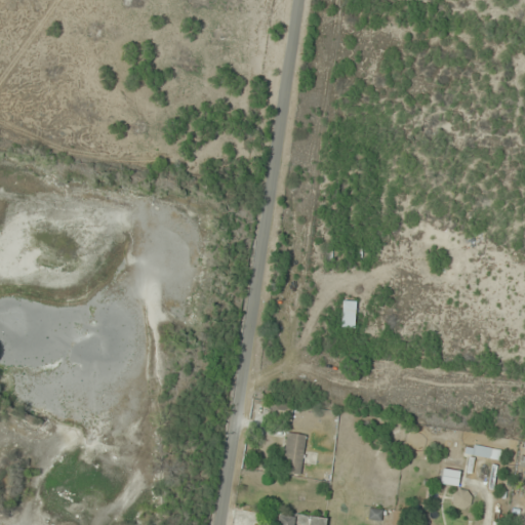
[(354,328),(355,301),(341,300),(340,327),(354,328)]
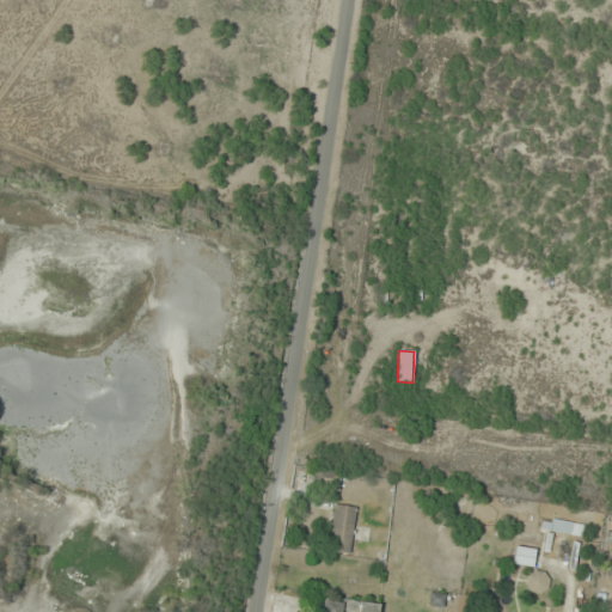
[(343,472),(317,466),(313,487),(340,491),(343,472)]
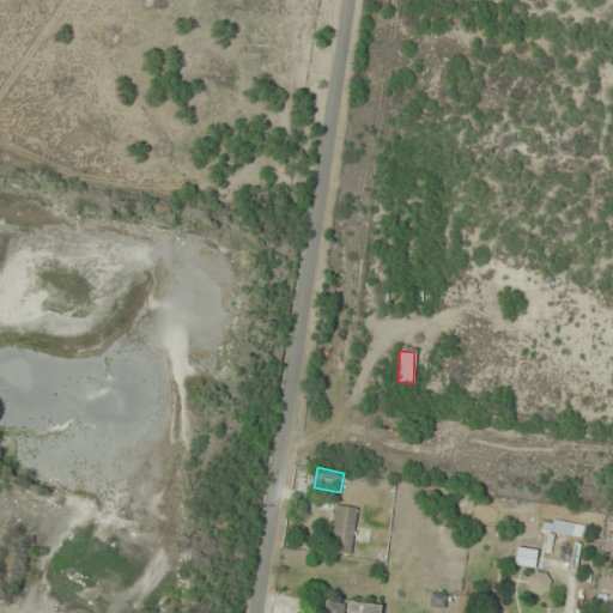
[(356,508),(334,505),(329,552),(352,554),(356,508)]
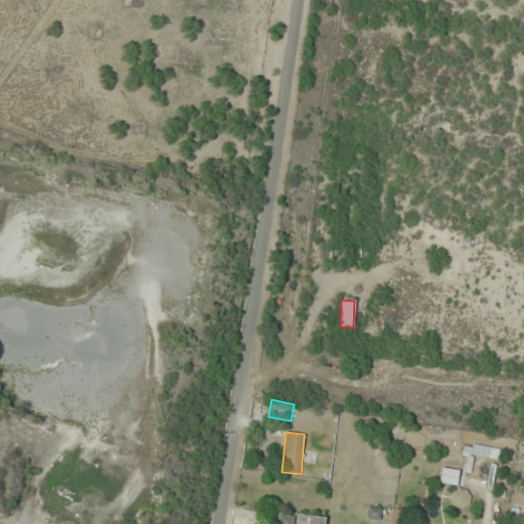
[(465,457),(498,457),(498,446),(465,446),(465,457)]
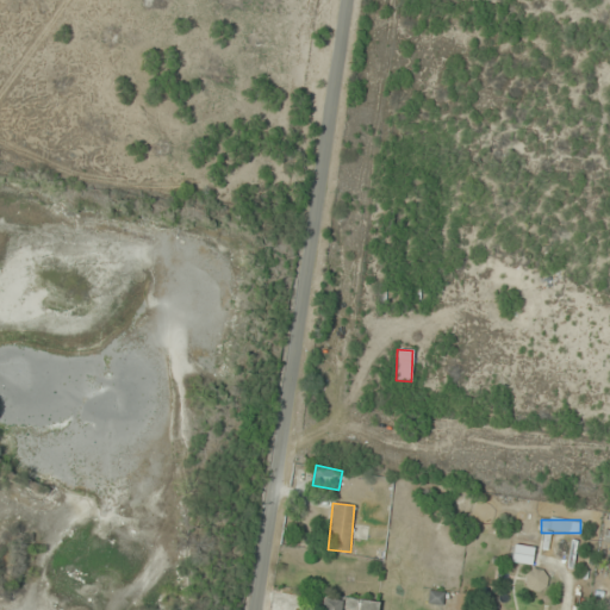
[(511,564),(531,566),(534,546),(512,543),(511,564)]
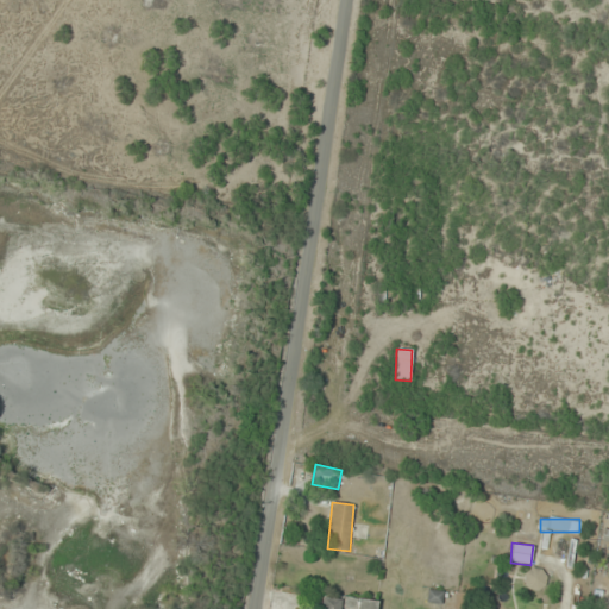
[(546,590),(546,569),(525,569),(525,590),(546,590)]
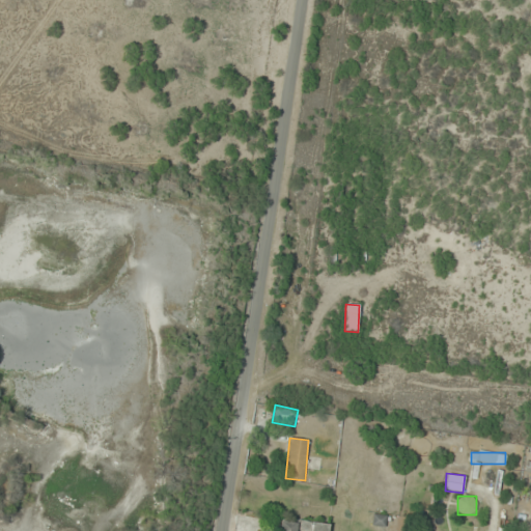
[(297,530),(299,523),(280,520),(278,530),(297,530)]
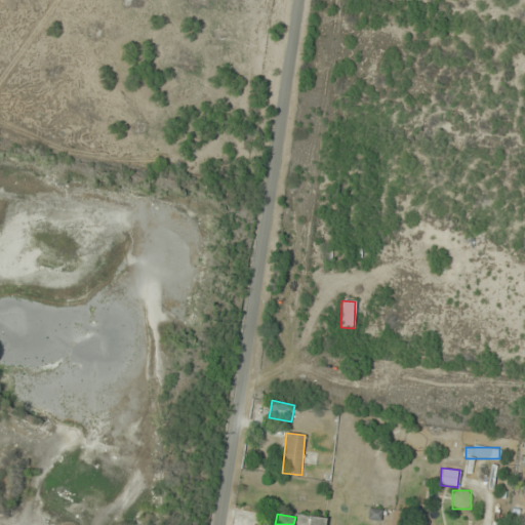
All buildings are outlined.
